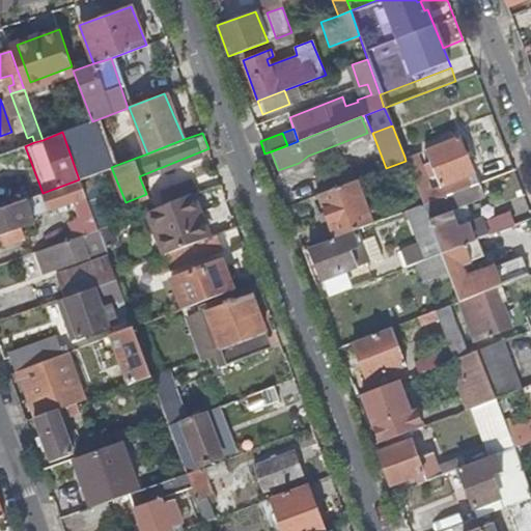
[(423,204),(477,184),(457,137),(424,149),(439,186),(429,189),(416,152),(404,157),(406,161),(423,204)]
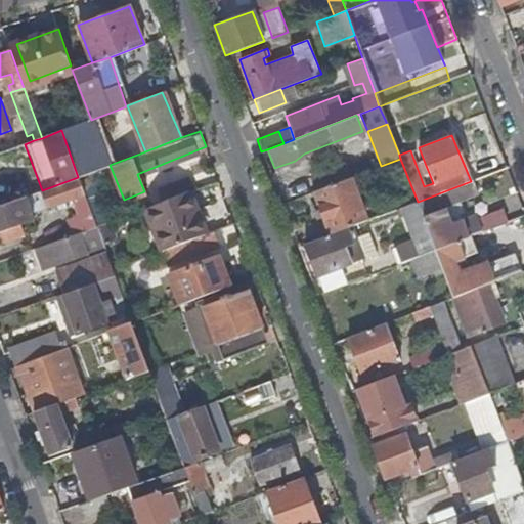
[(0,199),(0,198),(0,170),(20,164),(15,148),(0,154),(0,199)]
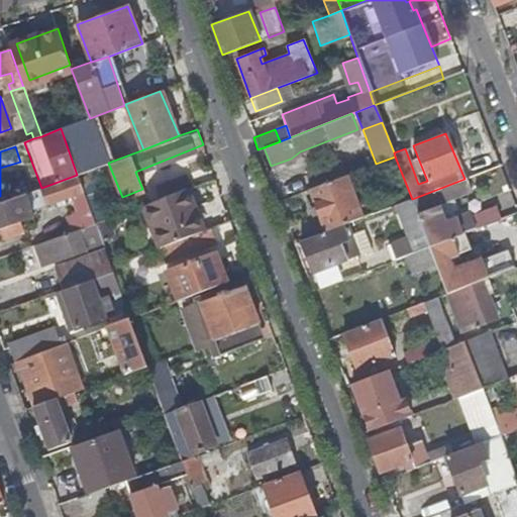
[(305,174),(310,188),(338,178),(333,163),(305,174)]
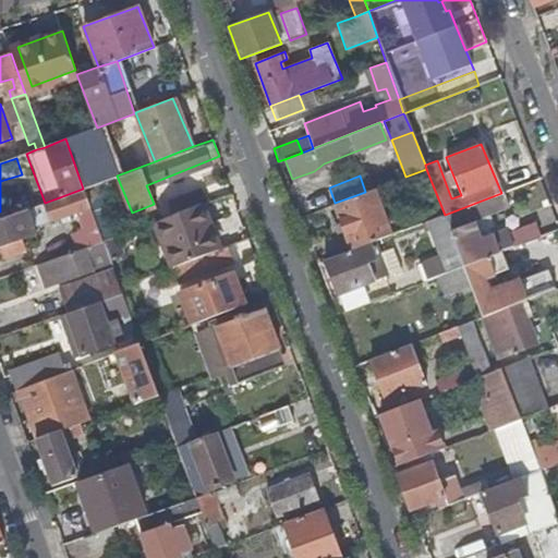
[(83,189),(45,203),(51,220),(77,210),(84,227),(72,232),(77,250),(102,240),(83,189)]
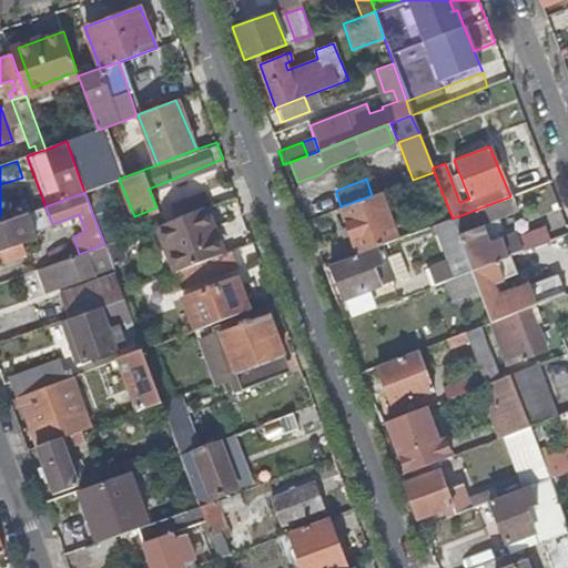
[(203,206),(211,204),(206,192),(173,204),(179,216),(203,206)]
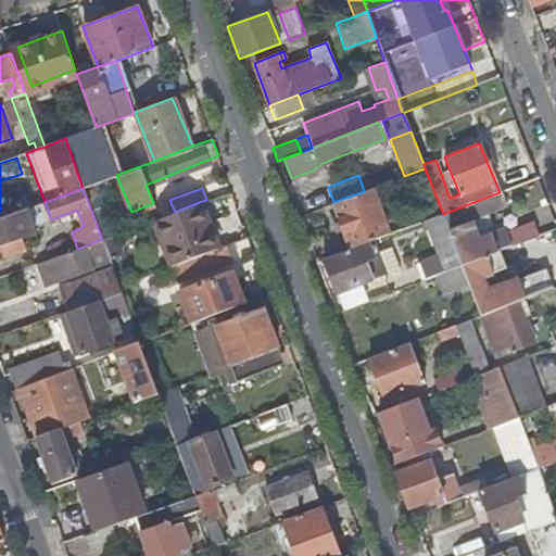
[(364,191),(333,202),(352,248),(367,242),(390,234),(371,188),(364,191)]
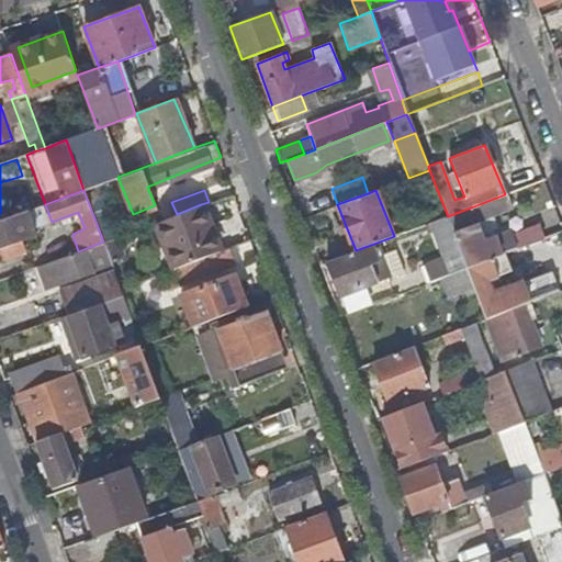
[(510,208),(505,194),(448,216),(452,231),(459,248),(467,267),(501,254),(494,237),(482,242),(474,222),(510,208)]
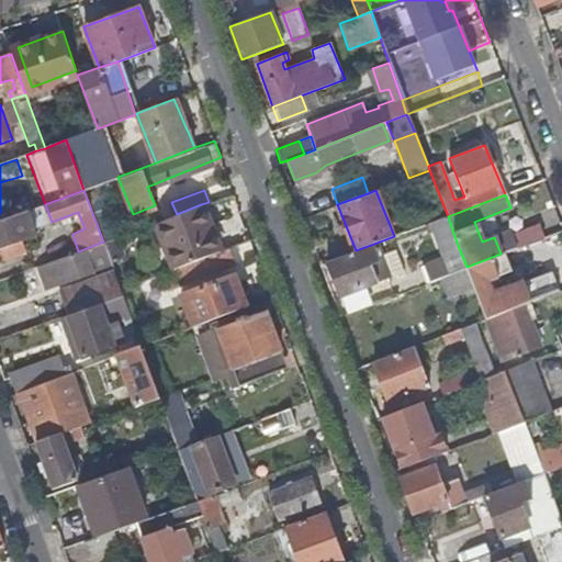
[(177,214),(154,223),(171,267),(198,257),(216,250),(201,204),(177,214)]
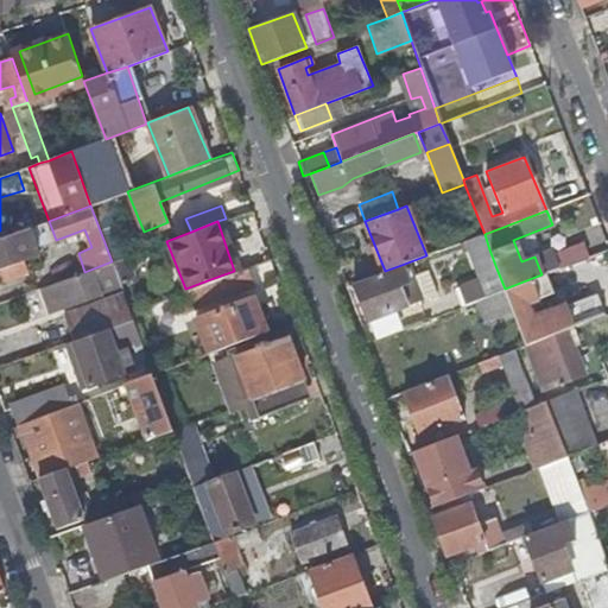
[(29,228),(0,238),(0,267),(37,254),(29,228)]
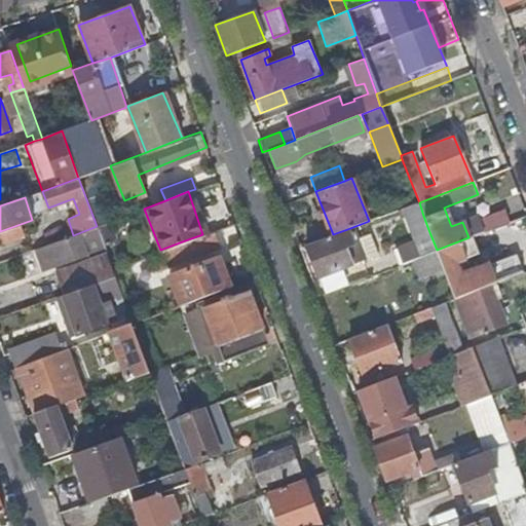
[(423,216),(419,202),(403,209),(409,222),(423,216)]
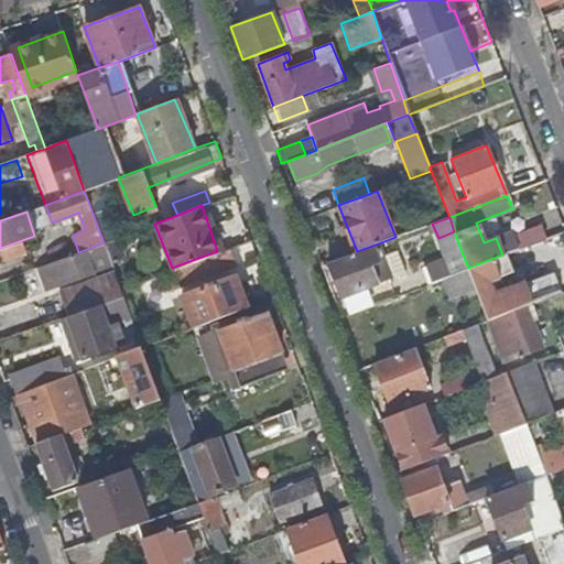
[(516,249),(543,238),(538,225),(511,236),(516,249)]
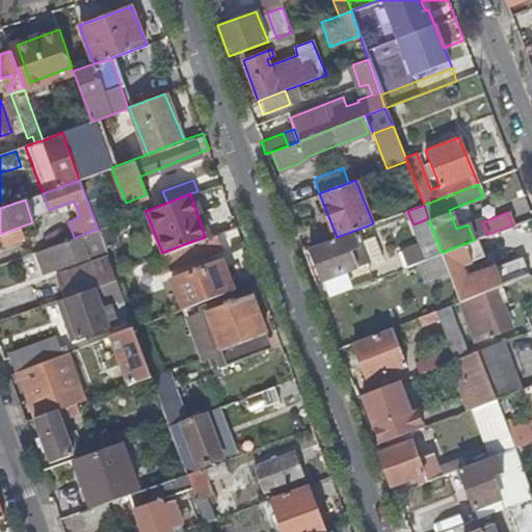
[(414,224),(420,241),(434,235),(428,218),(414,224)]
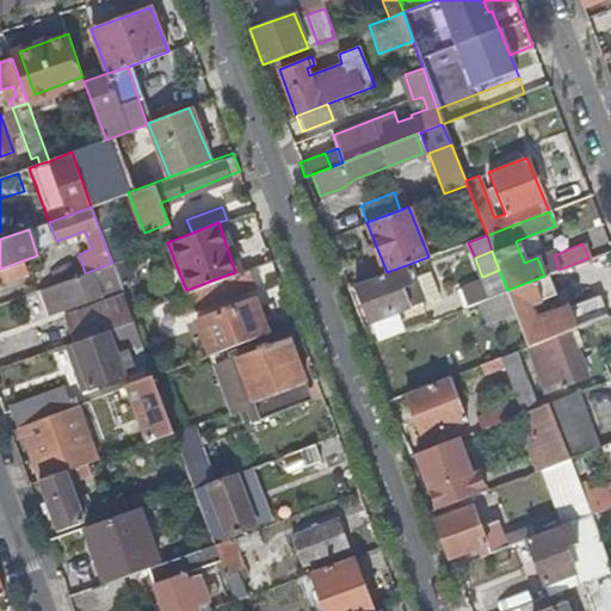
[(112,263),(85,273),(44,288),(54,314),(121,288),(112,263)]
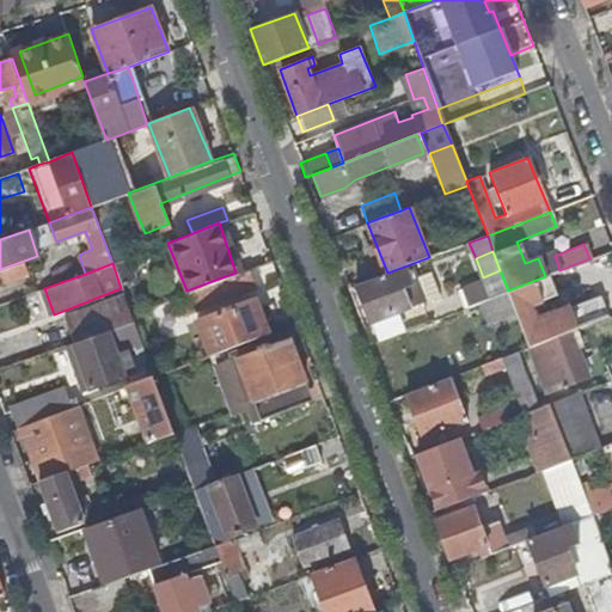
[(258,287),(250,267),(236,273),(215,280),(222,299),(258,287)]
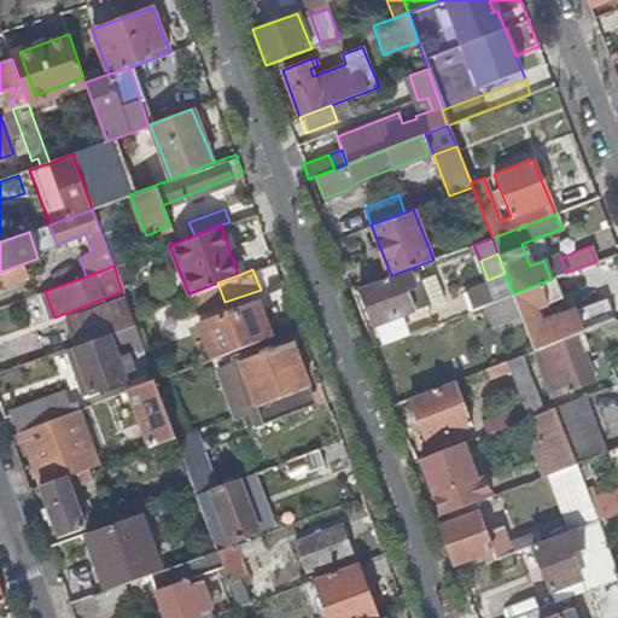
[(391,275),(357,287),(373,325),(375,325),(398,316),(429,304),(424,291),(418,293),(413,281),(408,269),(391,275)]
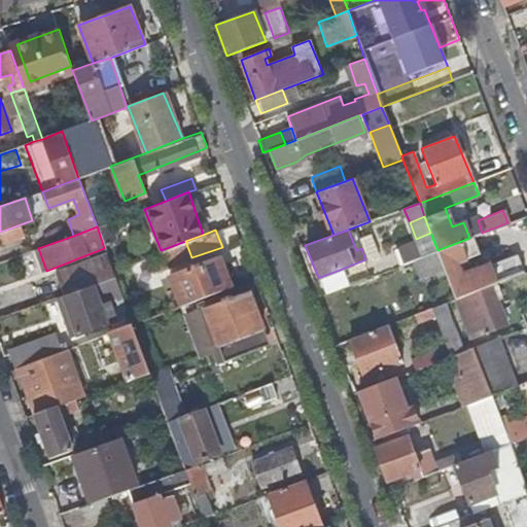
[(395,247),(401,264),(413,259),(437,250),(430,233),(416,239),(395,247)]
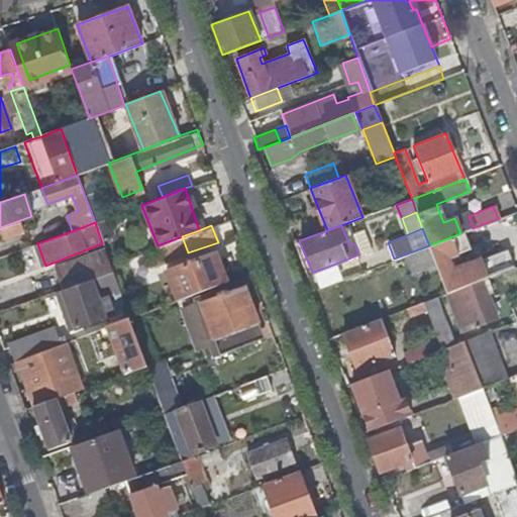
[(363,230),(345,235),(349,245),(354,243),(358,254),(370,250),(363,230)]
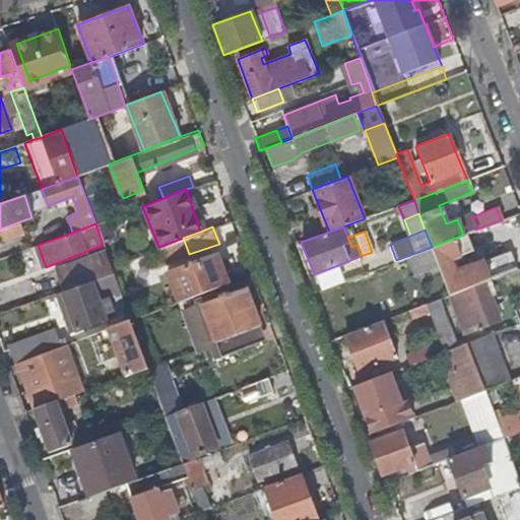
[(452,294),(463,288),(456,269),(454,270),(450,258),(470,250),(465,234),(463,235),(432,247),(440,266),(450,294),(452,294)]
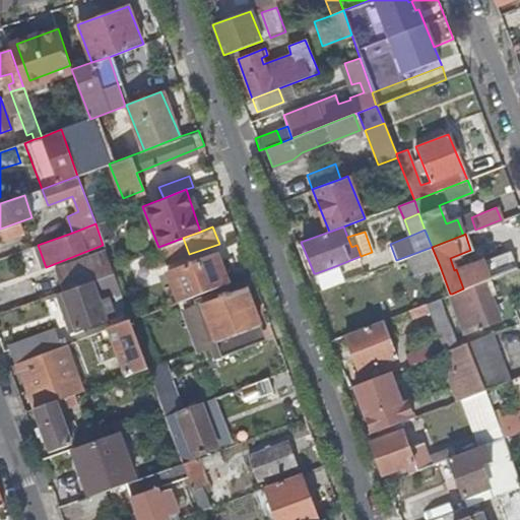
[(158,270),(173,265),(166,247),(152,252),(158,270)]
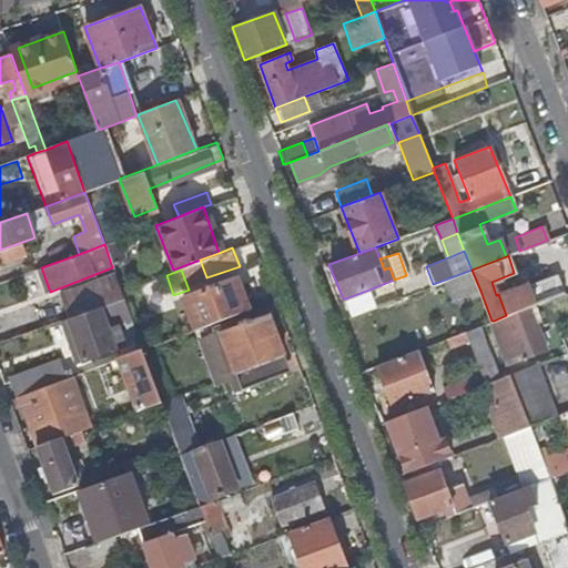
[(472,270),(445,280),(454,302),(480,291),(472,270)]
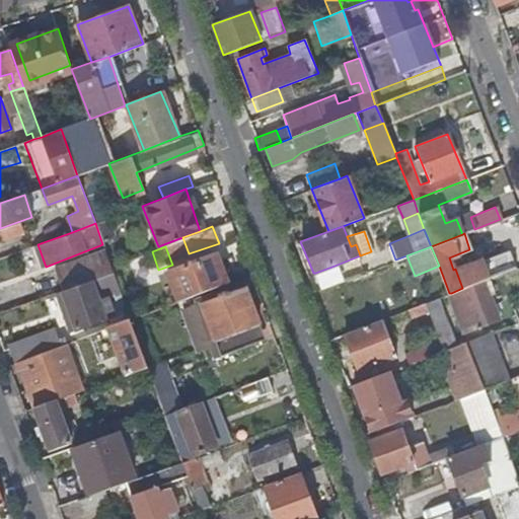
[(65,288),(91,278),(99,275),(113,271),(110,265),(104,248),(57,266),(65,288)]
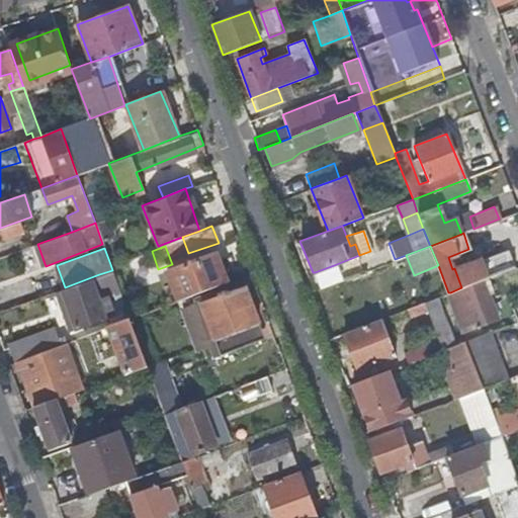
[(481,260),(454,268),(461,287),(485,278),(487,277),(514,267),(507,251),(481,261),(481,260)]
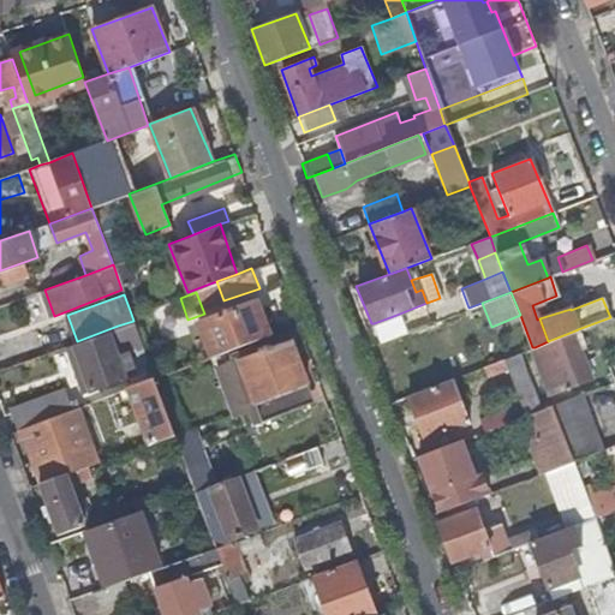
[(197,321),(210,356),(268,333),(255,299),(197,321)]
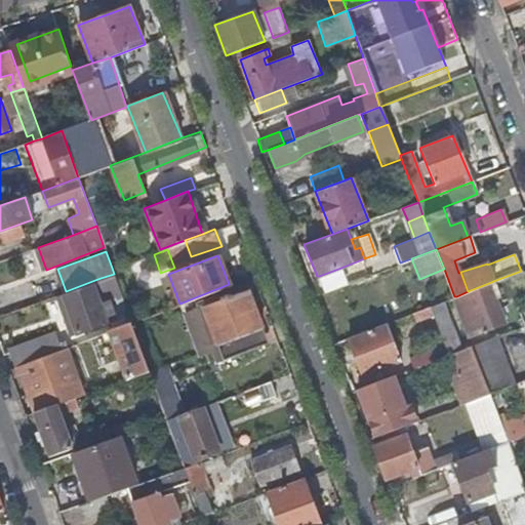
[(7,258),(0,261),(0,285),(15,279),(7,258)]
